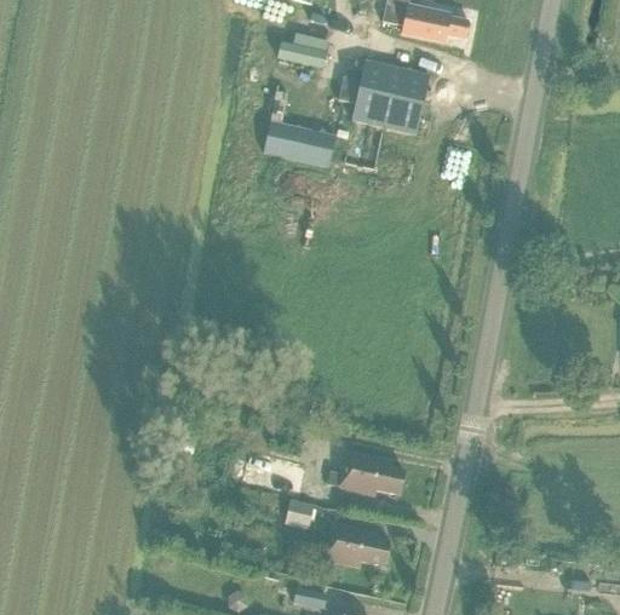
[(408,3),(408,0),(386,0),(384,19),(405,24),(403,32),(445,40),(446,34),(465,38),(469,18),(449,15),(451,11),(408,3)]
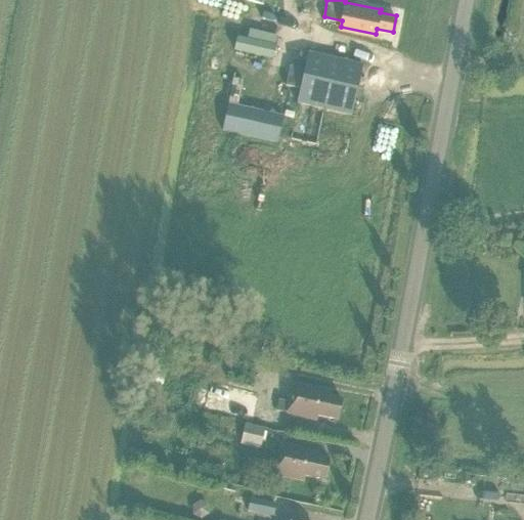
[(249,27),(247,37),(274,43),(277,34),(249,27)]
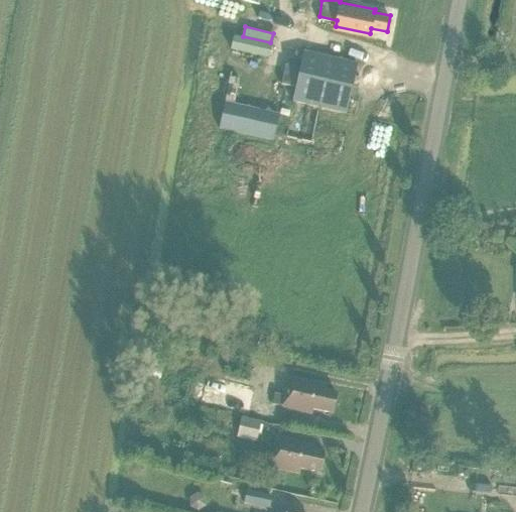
[(249,37),(243,36),(234,34),(231,46),(246,50),(262,54),(269,55),(272,43),(270,42),(265,41),(249,37)]
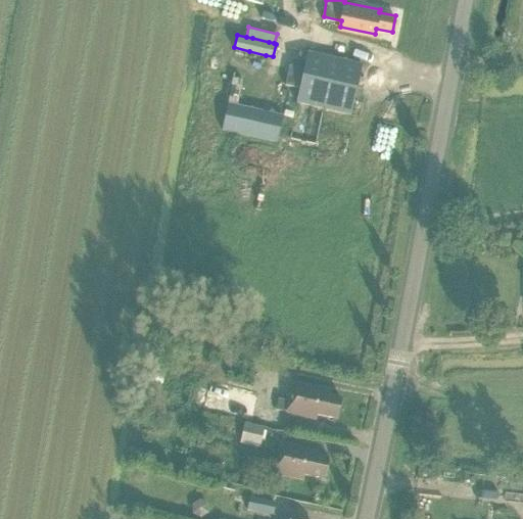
[(316,142),(323,106),(350,111),(361,61),(307,49),(304,65),(300,85),(289,137),(316,142)]
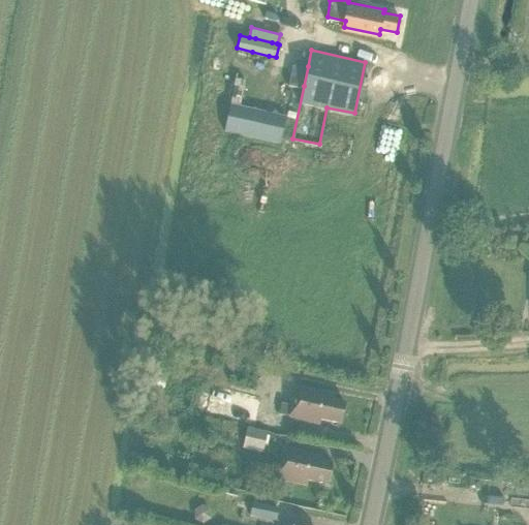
[(304,86),(308,66),(291,63),(287,83),(304,86)]
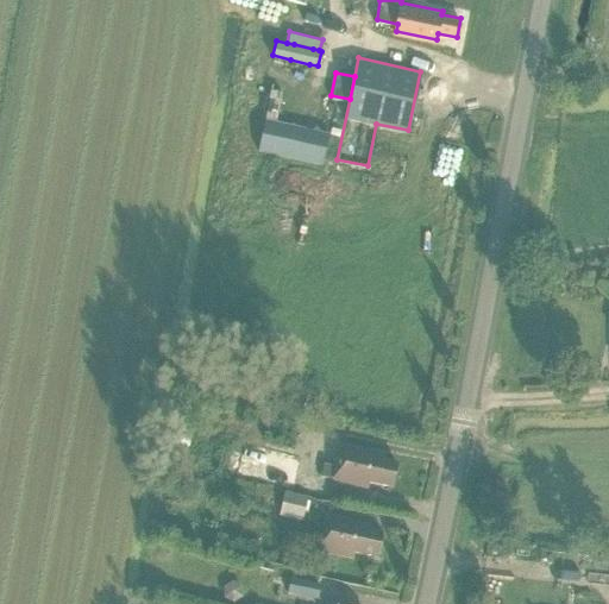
[(264,118),(257,150),(322,164),(330,133),(264,118)]
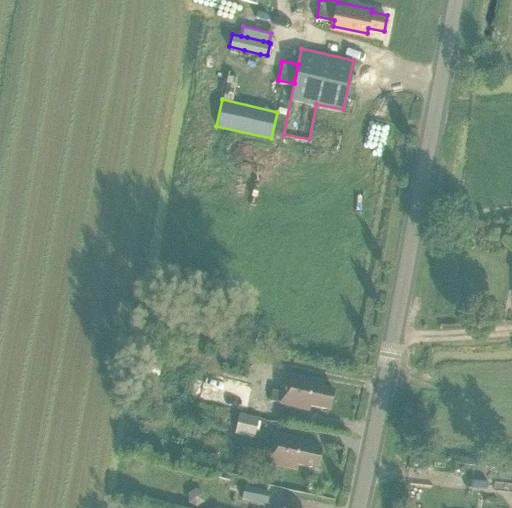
[(199,398),(246,409),(252,381),(206,370),(199,398)]
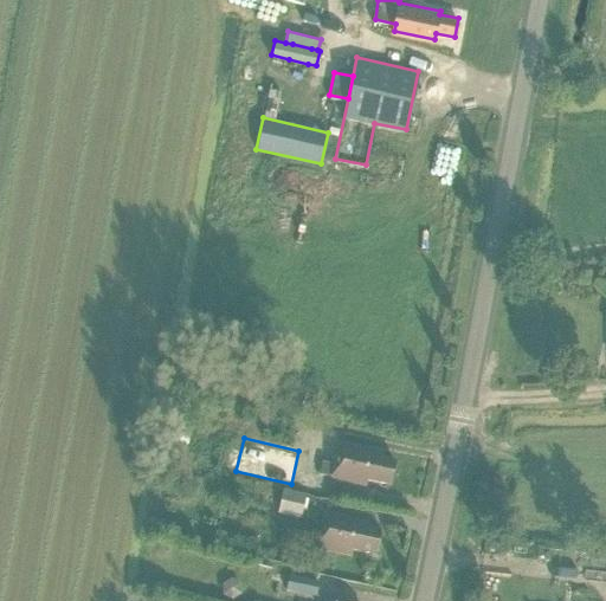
[(389,482),(395,458),(382,456),(384,450),(339,440),(334,460),(322,458),(320,471),(331,473),(331,476),(366,483),(367,477),(389,482)]
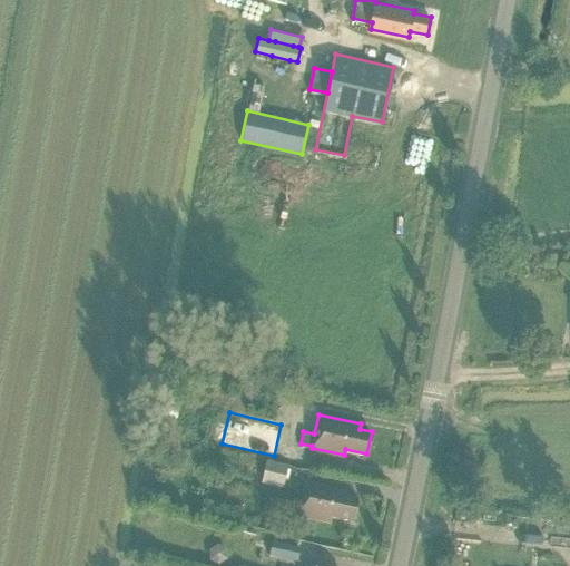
[(288,462),(248,452),(246,466),(263,470),(261,480),(283,485),(288,462)]
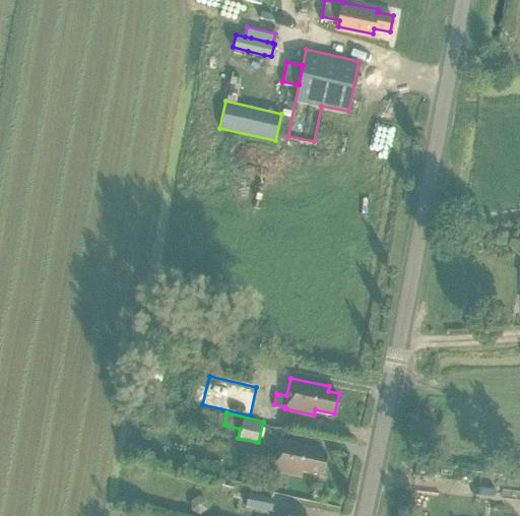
[(322,473),(326,453),(316,451),(317,446),(278,438),(271,468),(301,474),(302,469),(322,473)]
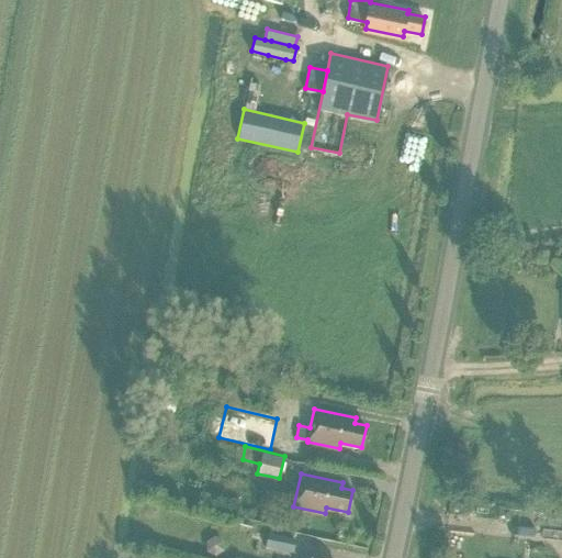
[(267,527),(251,524),(249,536),(265,539),(267,527)]
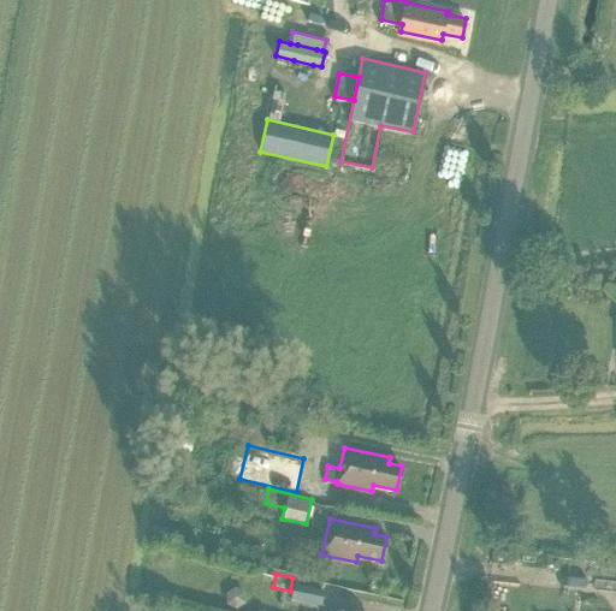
[(323,603),(326,587),(295,581),(292,597),(323,603)]
